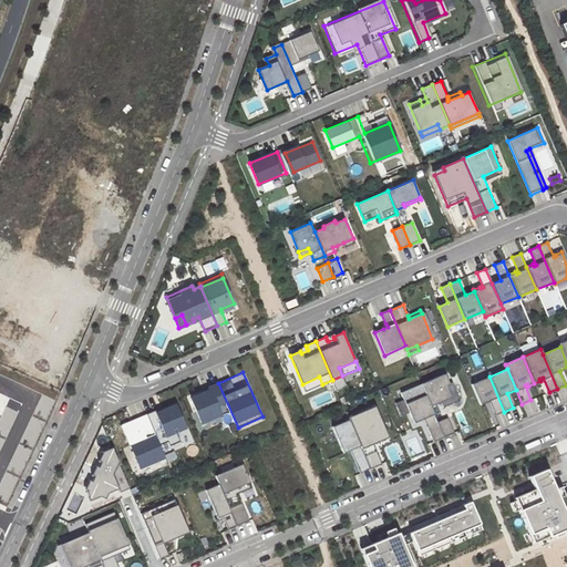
[(444,374),(420,384),(429,405),(441,400),(451,395),(445,385),(449,384),(444,374)]
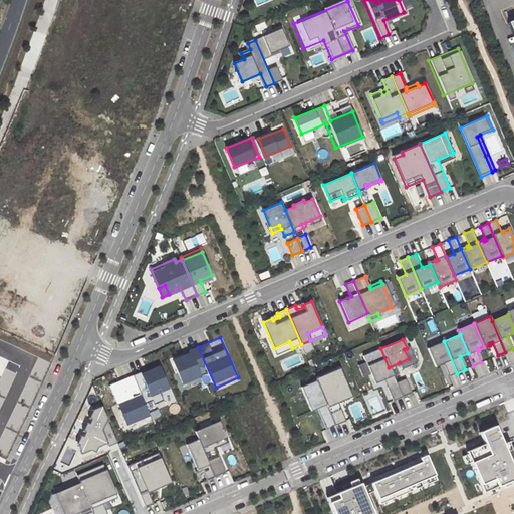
[(289,341),(274,348),(277,354),(292,348),(289,341)]
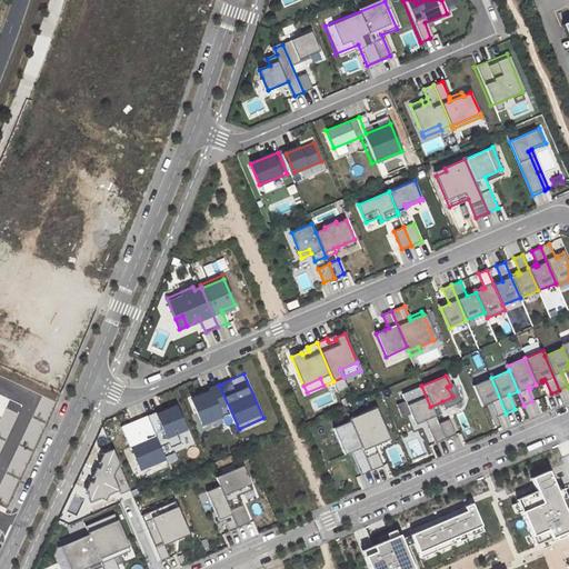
[(491,378),(473,386),(482,406),(491,402),(498,417),(506,413),(491,378)]
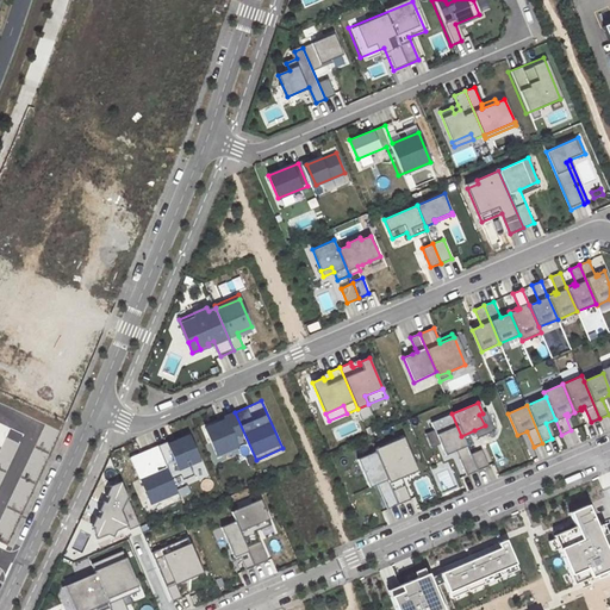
[(242,431),(234,412),(224,417),(225,419),(219,422),(221,425),(216,427),(215,424),(205,428),(217,454),(237,446),(232,435),(242,431)]
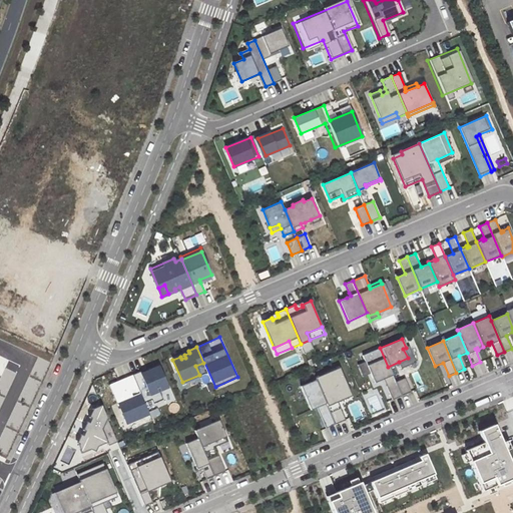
[(409,347),(406,348),(403,349),(408,358),(399,362),(401,368),(416,362),(409,347)]
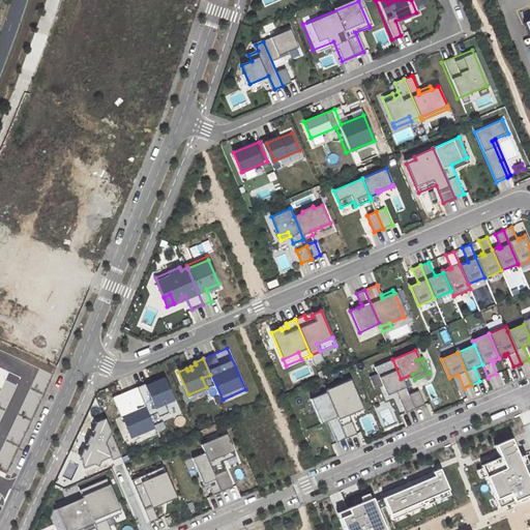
[(392,359),(373,369),(385,395),(393,391),(403,412),(413,408),(408,395),(401,379),(392,359)]
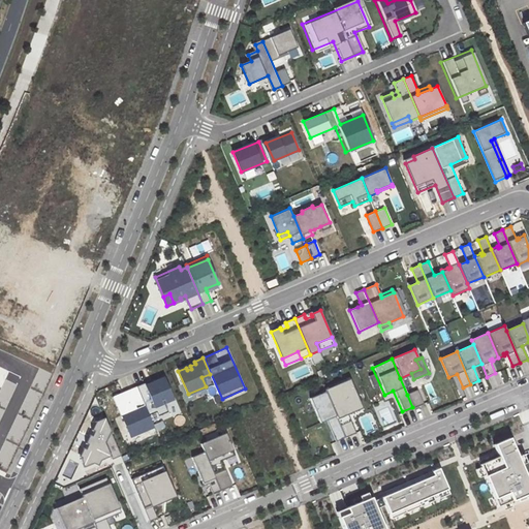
[(168,410),(164,402),(176,397),(166,376),(156,381),(155,379),(136,386),(144,404),(149,415),(157,411),(159,414),(168,410)]
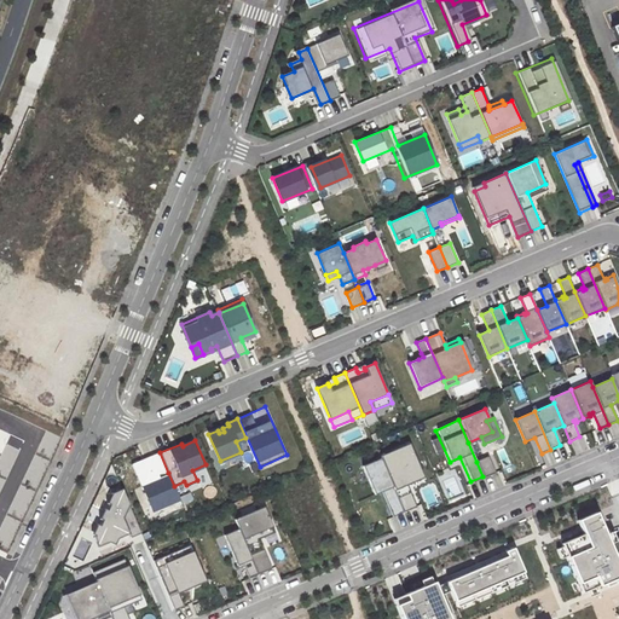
[(392,451),(394,458),(410,452),(408,445),(392,451)]
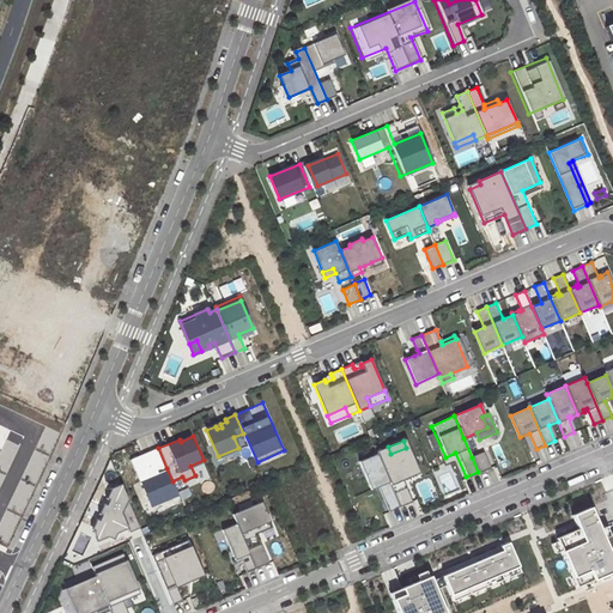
[(378,455),(400,507),(413,502),(404,479),(401,474),(416,468),(406,448),(390,454),(388,447),(377,451),(378,455)]
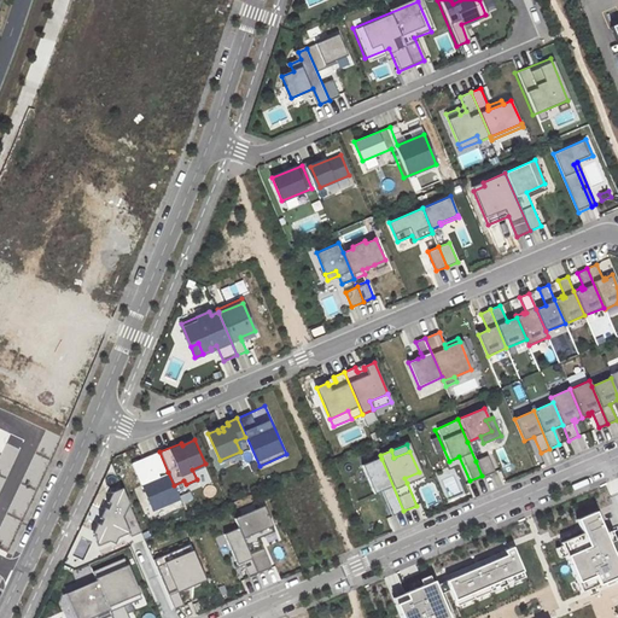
[(476,461),(482,476),(494,471),(487,456),(476,461)]
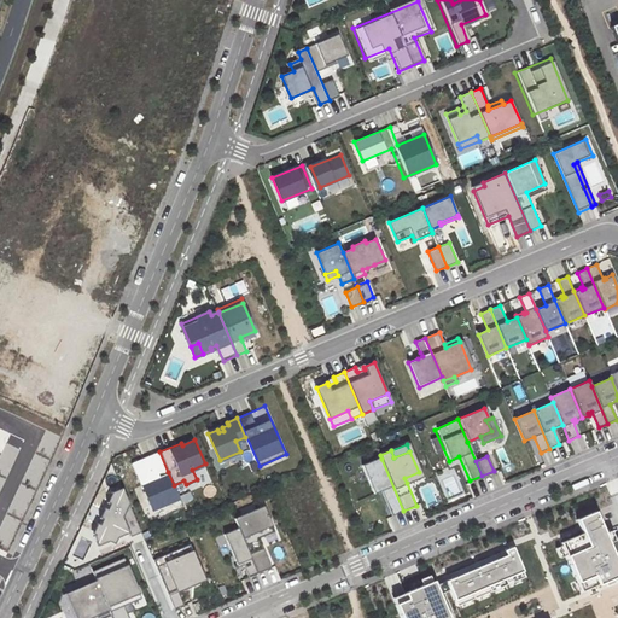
[(392,516),(403,511),(382,459),(363,467),(374,494),(382,490),(392,516)]
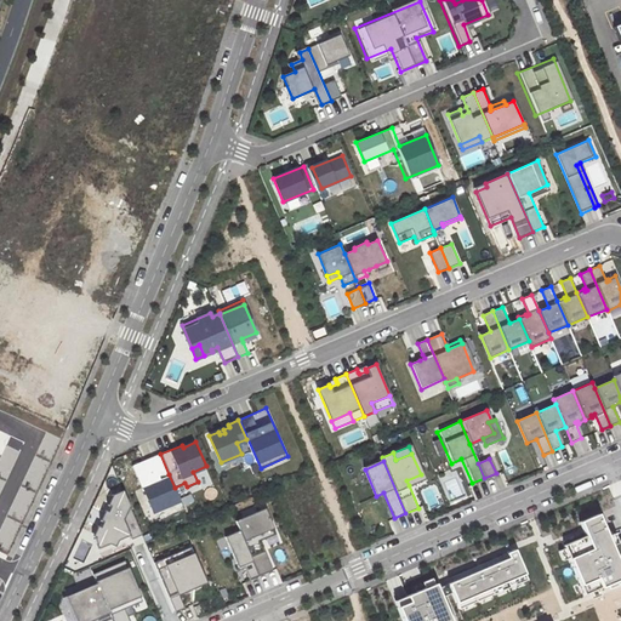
[(175,488),(169,474),(142,486),(153,514),(181,502),(175,488)]
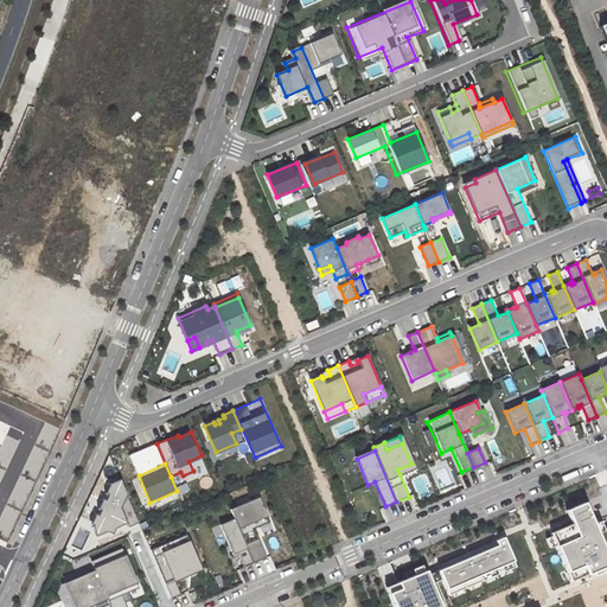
[(411,464),(397,470),(400,474),(413,468),(411,464)]
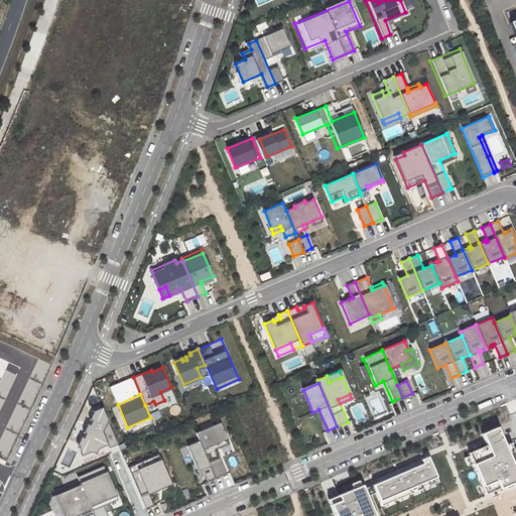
[(81,437),(77,445),(80,446),(79,448),(82,456),(91,452),(96,455),(98,448),(108,444),(110,447),(118,444),(102,408),(94,411),(90,419),(93,420),(90,425),(88,424),(84,432),(86,433),(84,438),(81,437)]
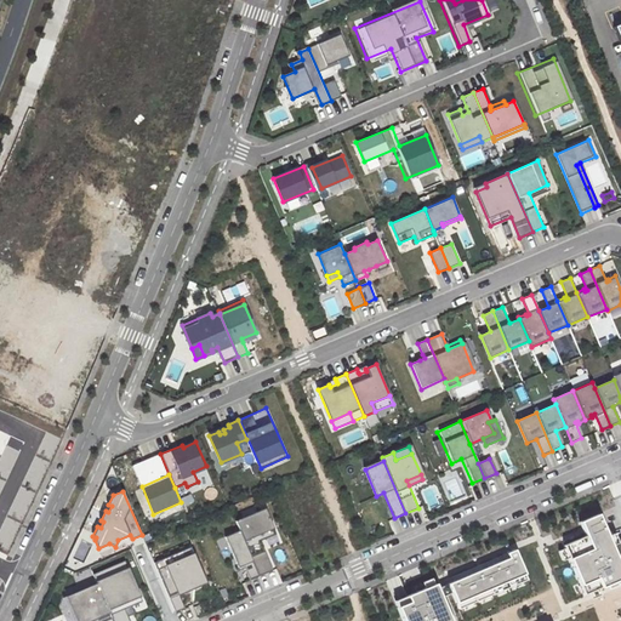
[(266,510),(237,522),(240,531),(245,541),(273,529),(266,510)]
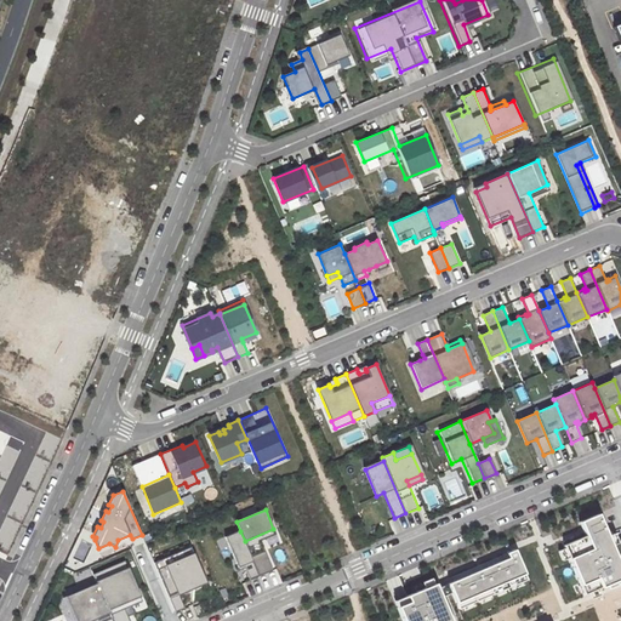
[(620,571),(596,513),(577,522),(581,528),(582,533),(590,548),(568,558),(580,586),(597,579),(599,587),(620,577),(620,571)]
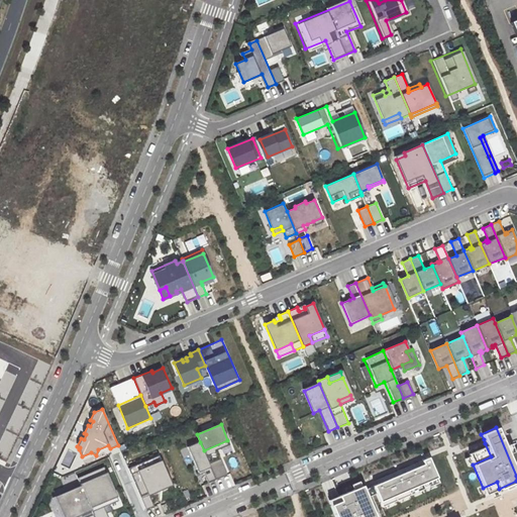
[(210,467),(215,478),(225,474),(215,450),(229,444),(227,440),(204,450),(209,463),(210,467)]
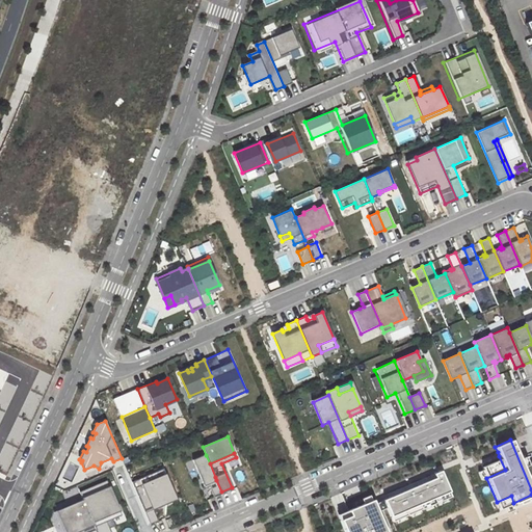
[(210,463),(206,455),(193,460),(204,485),(207,484),(216,480),(215,477),(210,463)]
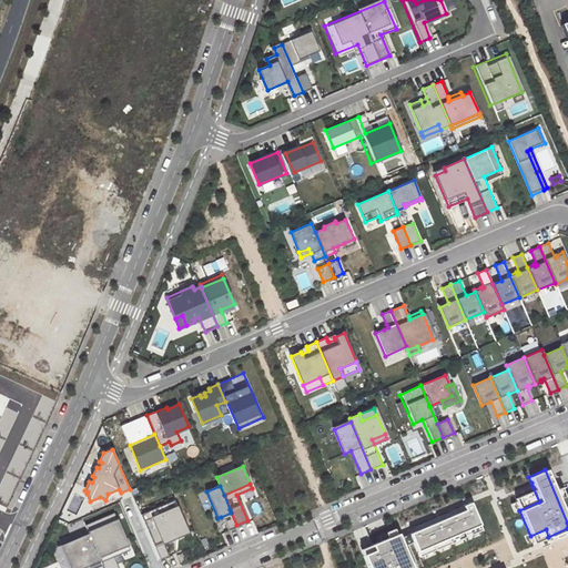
[(150,511),(141,516),(160,560),(169,557),(163,543),(185,534),(173,503),(150,511)]
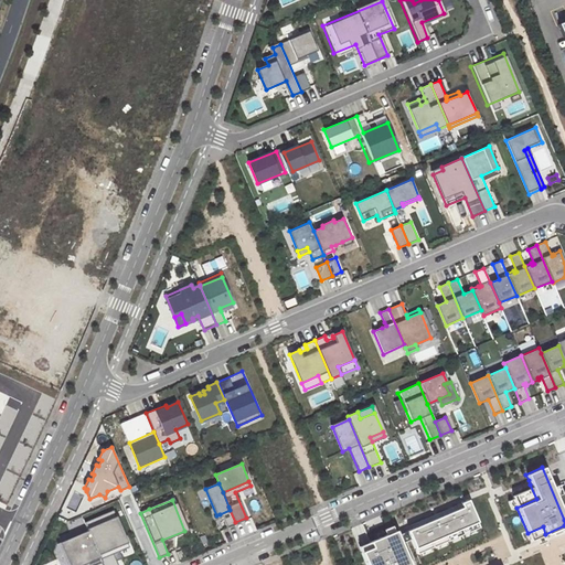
[(460,508),(405,531),(408,539),(413,550),(476,522),(471,511),(466,500),(458,503),(460,508)]
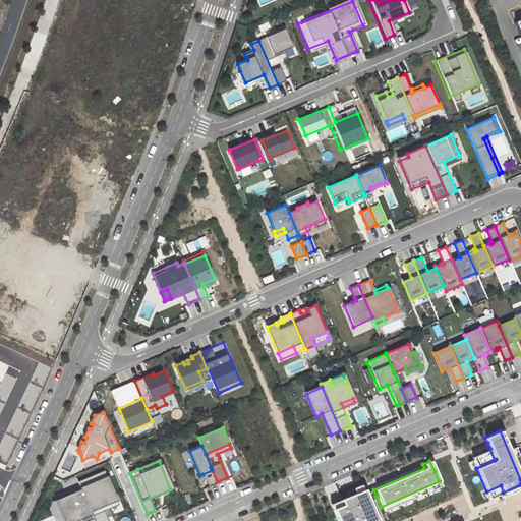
[(217,481),(212,470),(203,474),(207,486),(217,481)]
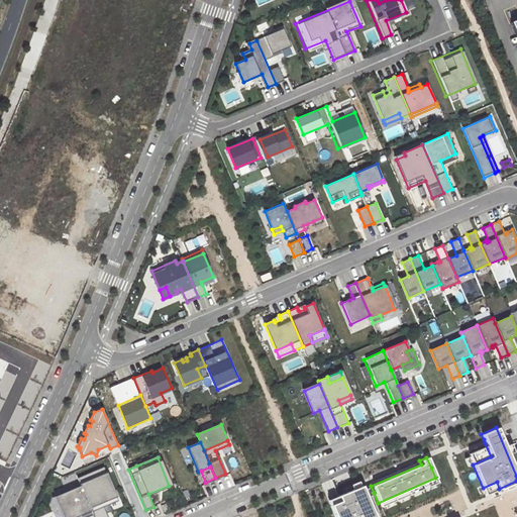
[(107,516),(102,505),(118,499),(108,473),(92,479),(80,484),(80,486),(93,516),(107,516)]
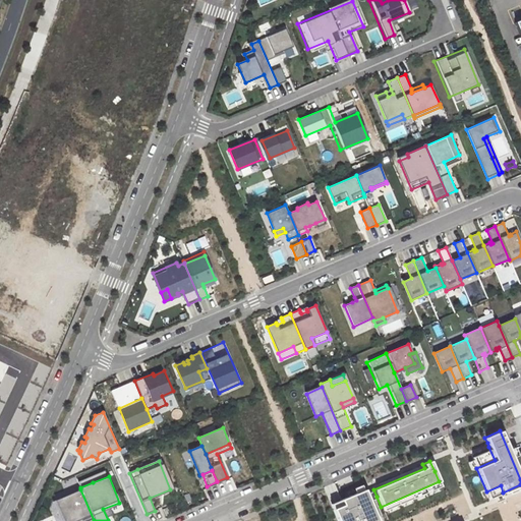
[(94,520),(80,489),(53,502),(61,520),(94,520)]
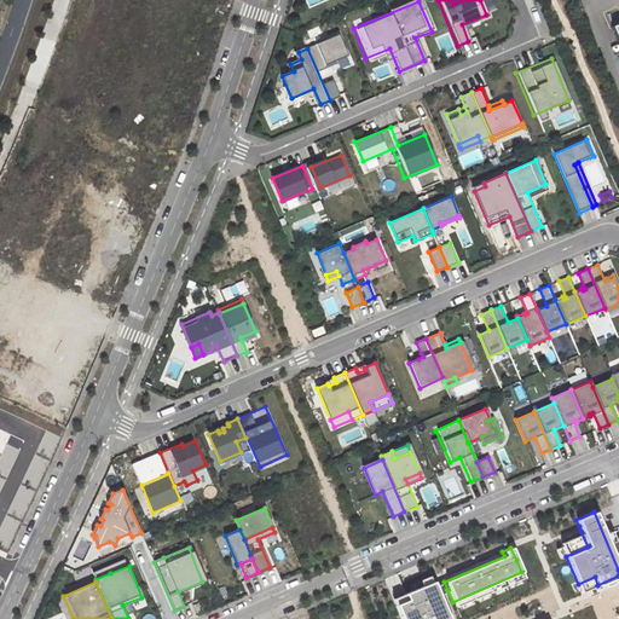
[(447,618),(432,582),(391,600),(399,618),(447,618)]
